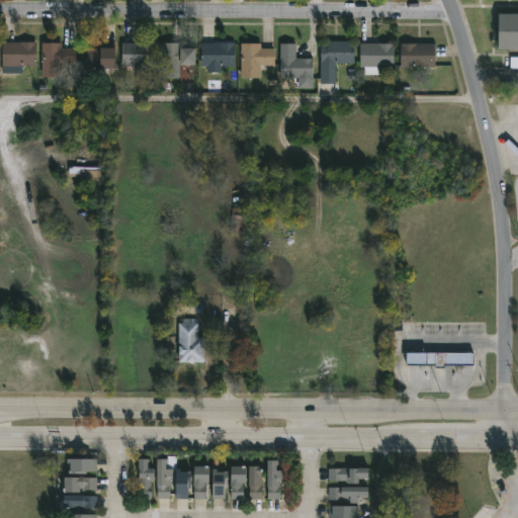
[(517,50),(498,50),(498,14),(517,14),(517,50)]
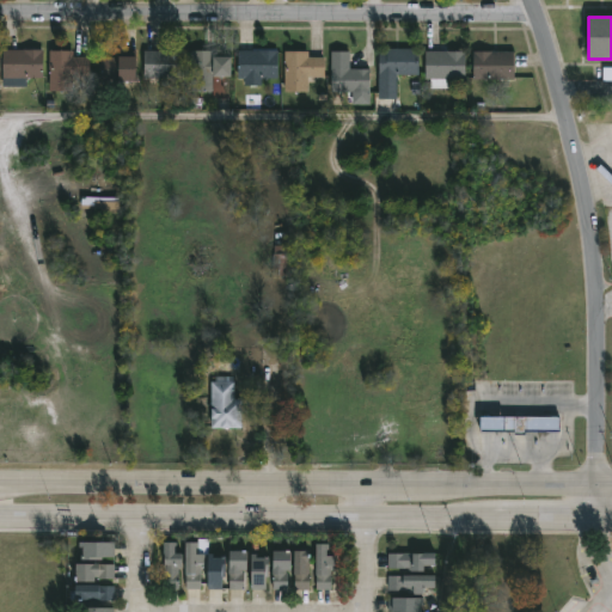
[(41,78),(25,78),(25,86),(1,86),(1,49),(41,49),(41,78)]
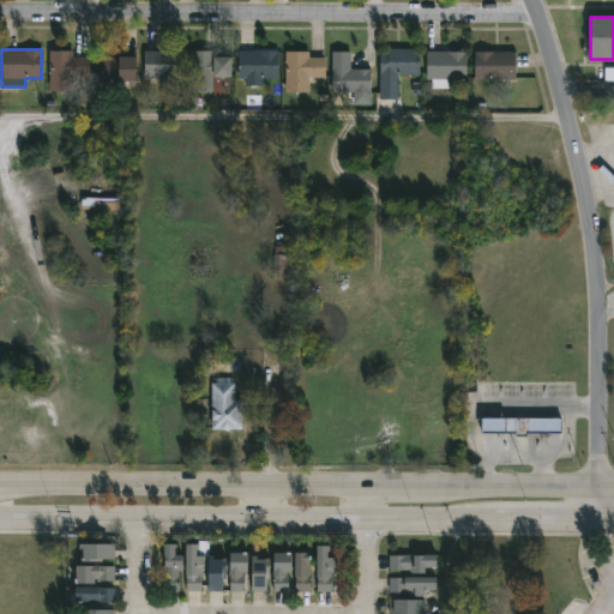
[(419,49),(419,76),(397,76),(397,98),(379,98),(379,49),(419,49)]
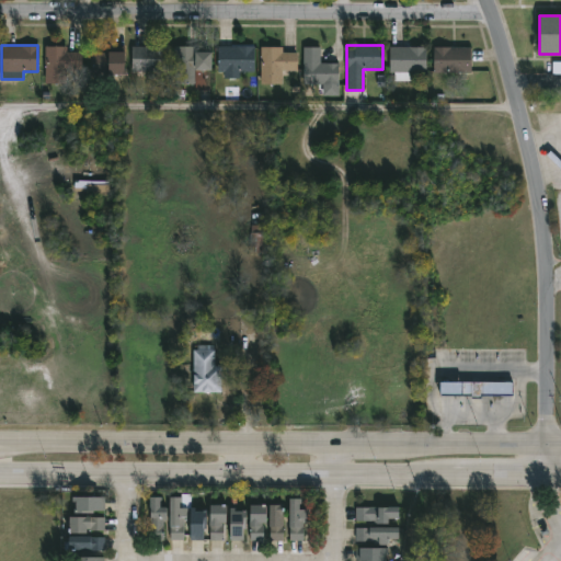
[(65,82),(44,82),(44,46),(79,46),(79,69),(65,69),(65,82)]
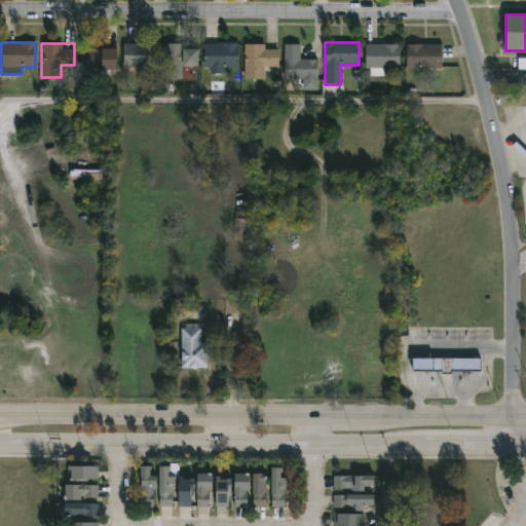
[(122,67),(122,43),(156,43),(156,67),(122,67)]
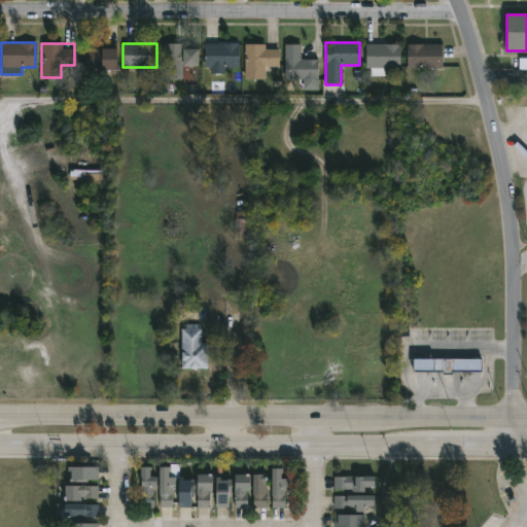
[(204,71),(204,43),(237,43),(237,71),(204,71)]
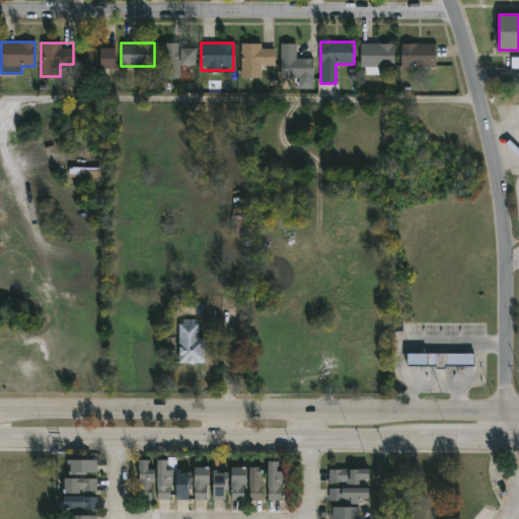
[(260,77),(240,77),(240,44),(261,44),(261,47),(274,47),(274,65),(260,65),(260,77)]
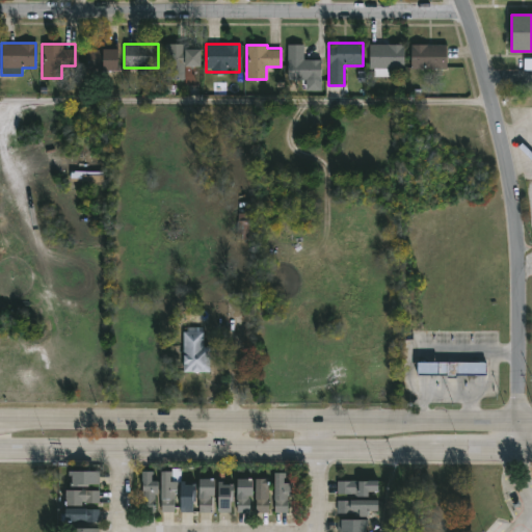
[(287,45),(301,45),(301,60),(319,60),(319,82),(287,82),(287,45)]
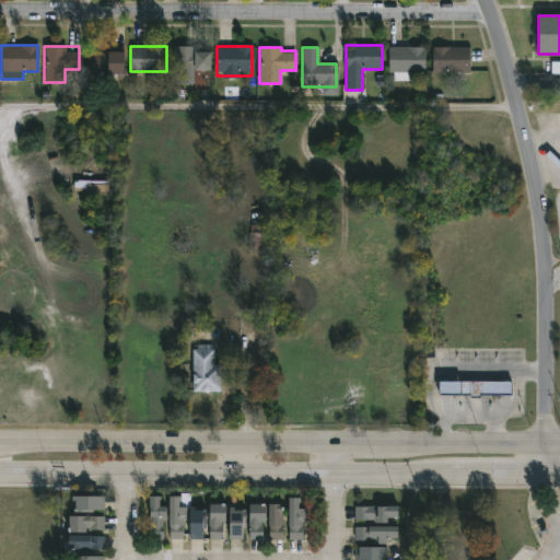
[(424,73),(388,73),(388,47),(424,47),(424,73)]
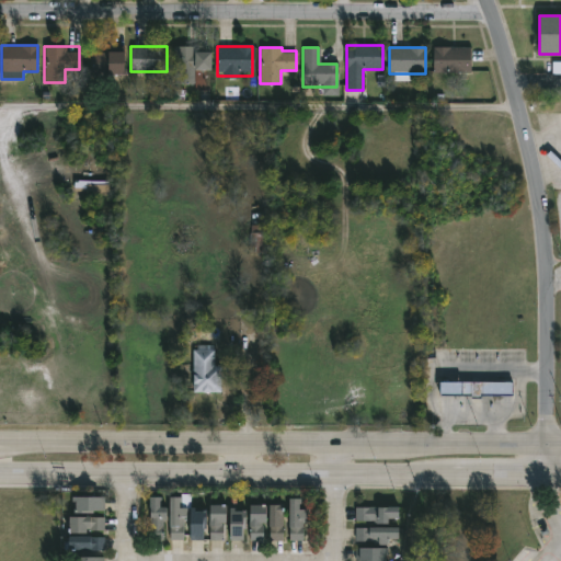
[(469,47),(469,73),(432,73),(432,47),(469,47)]
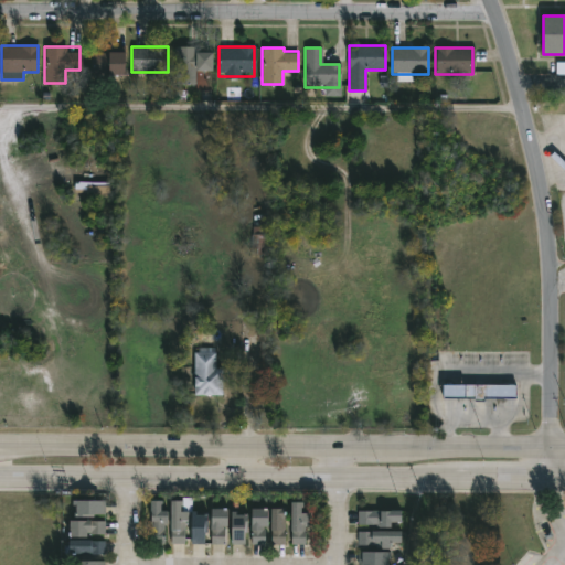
[(196,84),(174,84),(174,49),(211,49),(211,71),(195,71),(196,84)]
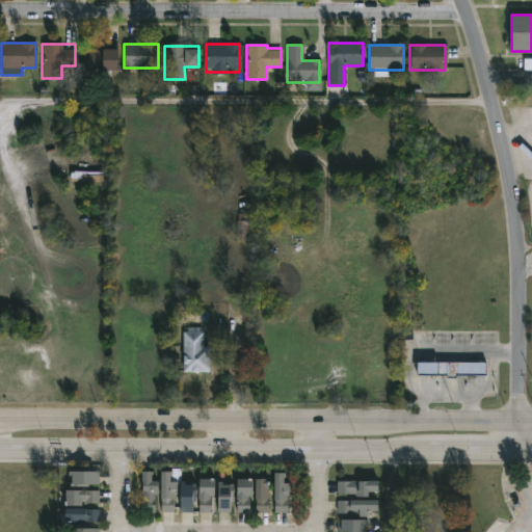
[(116,70),(85,70),(85,48),(116,48),(116,70)]
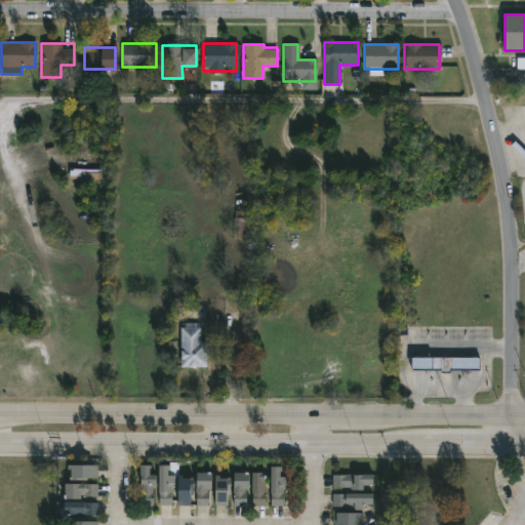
[(243,211),(243,234),(233,234),(233,211),(243,211)]
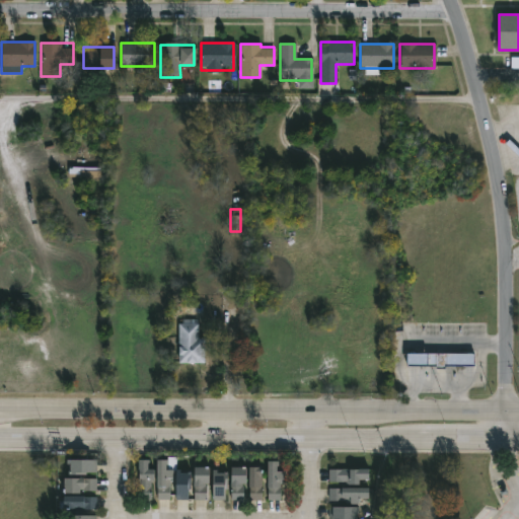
[(204,337),(204,363),(177,363),(177,320),(197,320),(197,337),(204,337)]
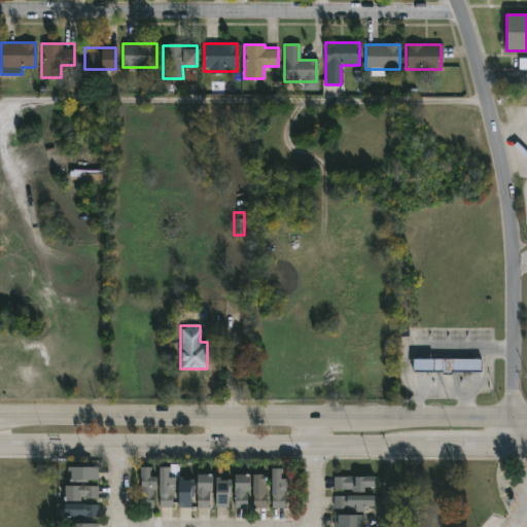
[(412,372),(412,357),(481,357),(481,372),(412,372)]
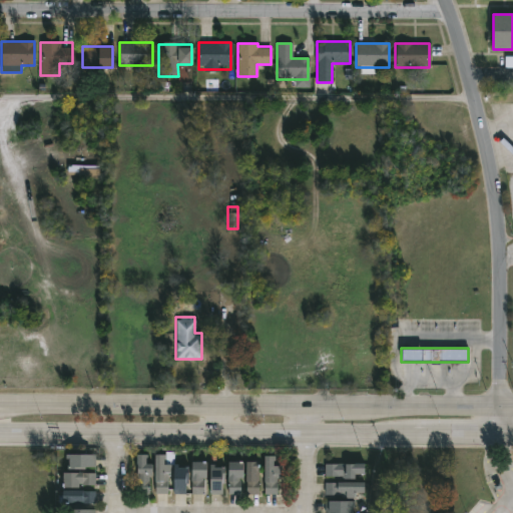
[(137,454),(150,454),(150,493),(137,493),(137,454)]
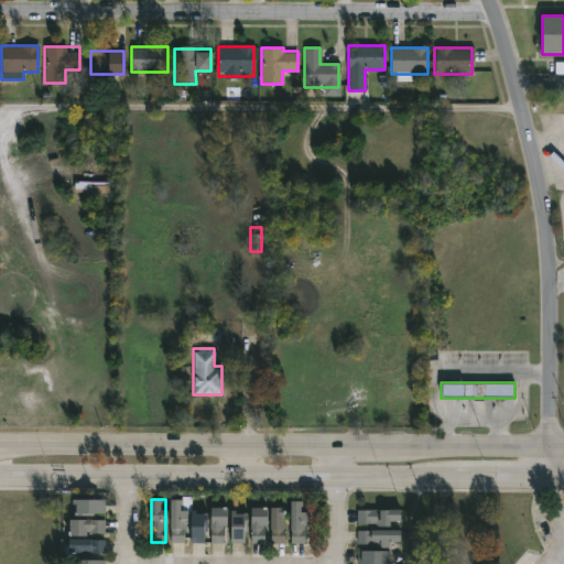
[(75,516),(106,516),(106,500),(74,500),(75,516)]
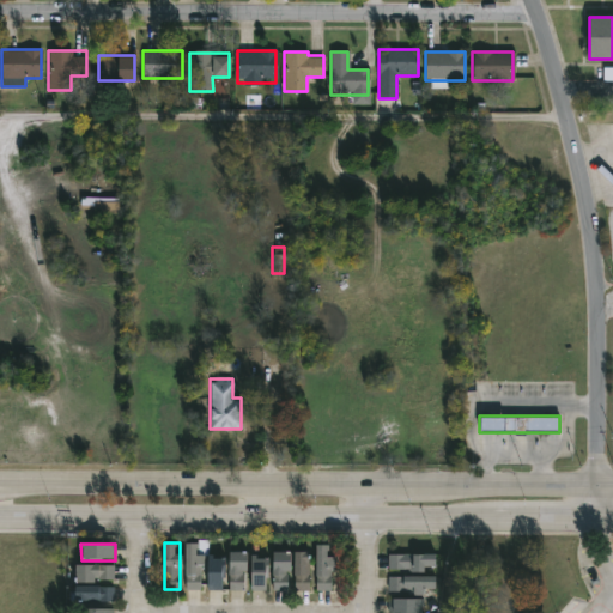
[(184,544),(202,544),(202,589),(184,589),(184,544)]
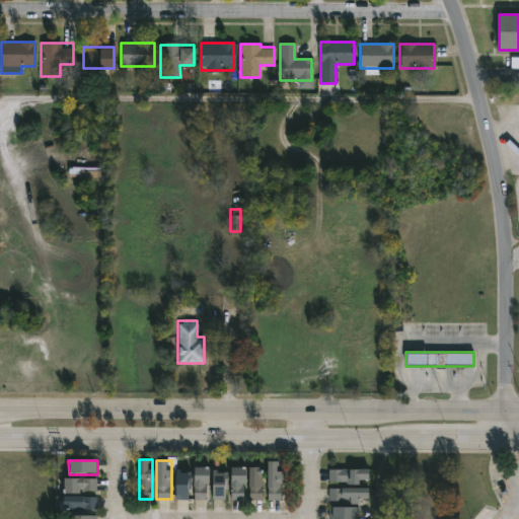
[(176,499),(176,462),(190,462),(190,499),(176,499)]
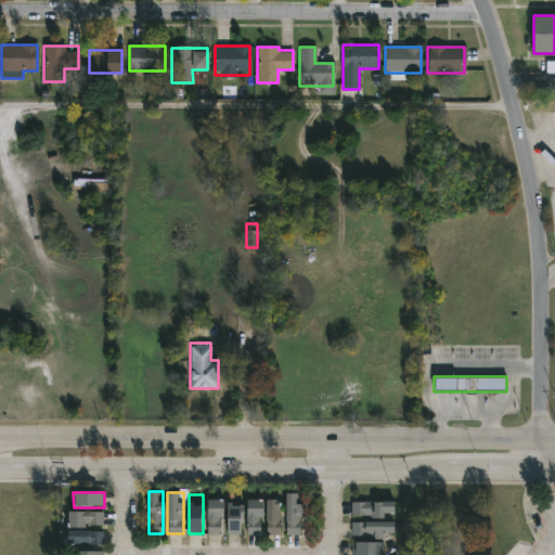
[(286,534),(286,494),(302,494),(302,534),(286,534)]
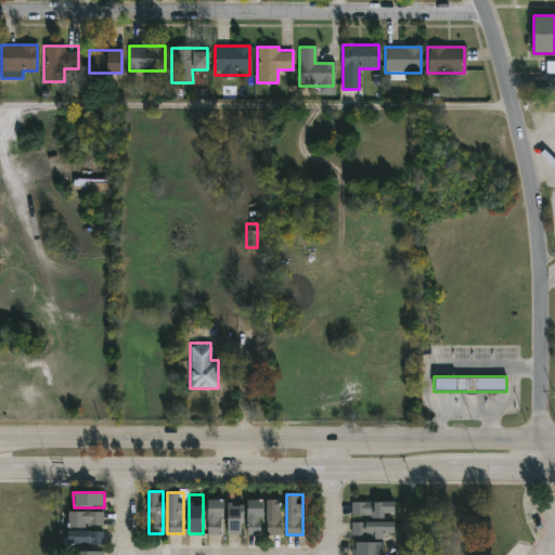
[(222,533),(207,533),(207,500),(222,500),(222,533)]
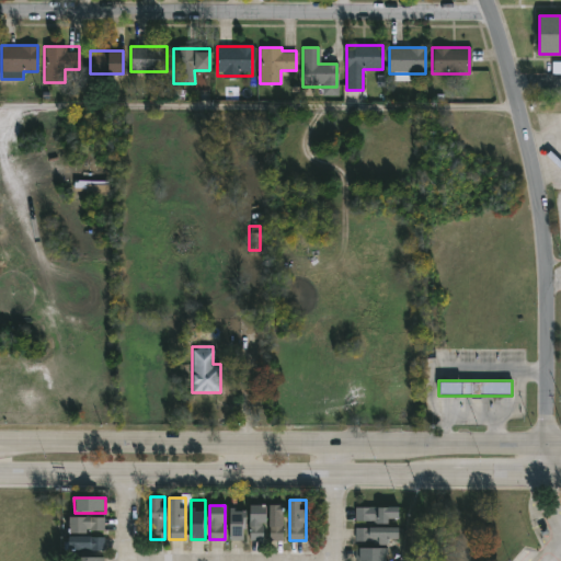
[(250,540),(250,505),(265,505),(265,540),(250,540)]
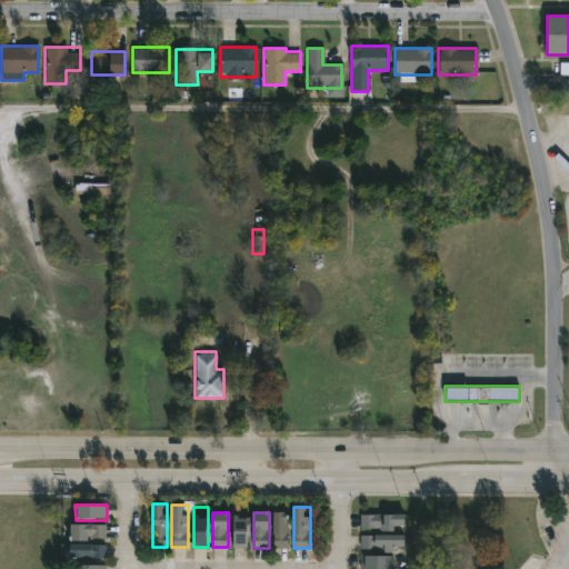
[(272,548),(272,512),(287,512),(287,548),(272,548)]
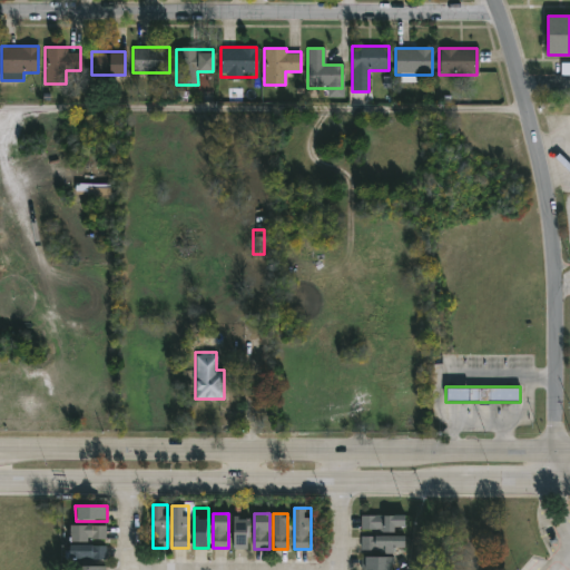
[(233,549),(233,516),(248,516),(248,549),(233,549)]
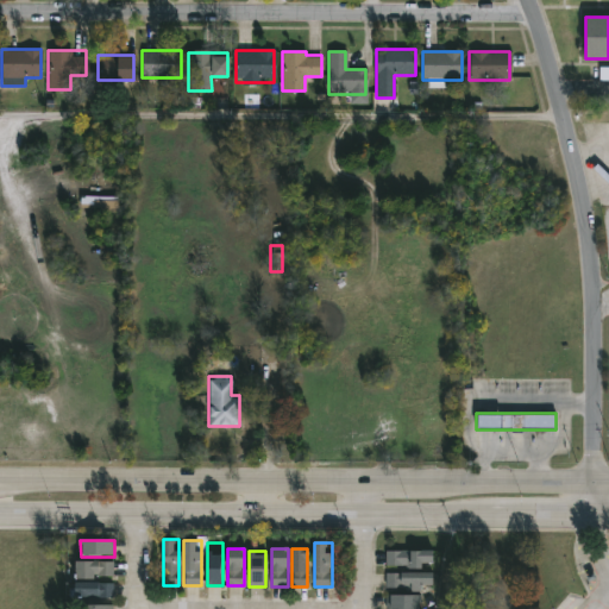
[(385,551),(387,567),(422,567),(422,564),(433,564),(433,551),(385,551)]
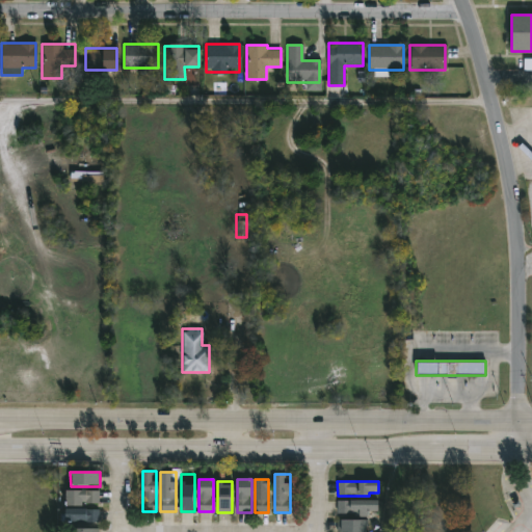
[(67,506),(82,507),(82,504),(99,504),(100,491),(67,490),(67,506)]
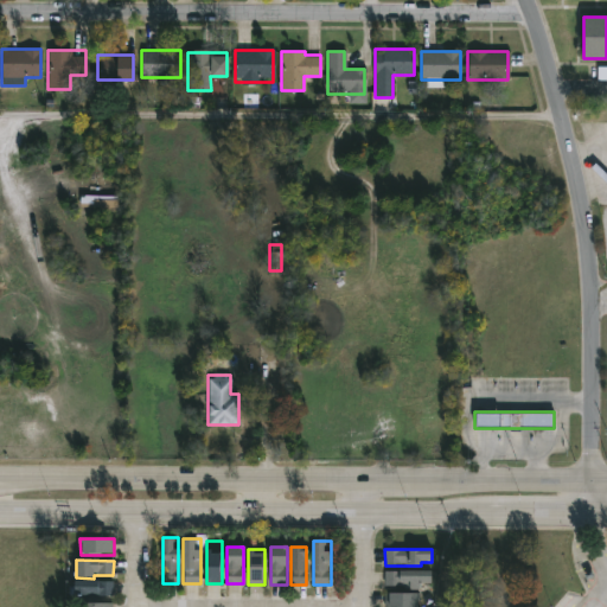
[(385,572),(385,589),(420,588),(420,585),(432,585),(432,572),(385,572)]
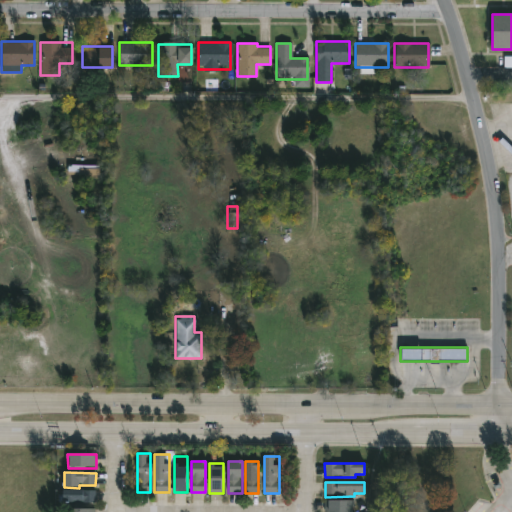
[(95,504),(95,490),(63,490),(63,503),(95,504)]
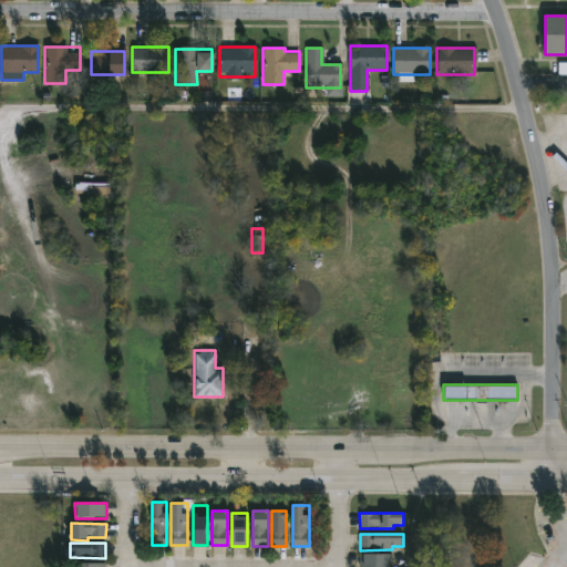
[(359,566),(359,554),(392,554),(392,566),(359,566)]
